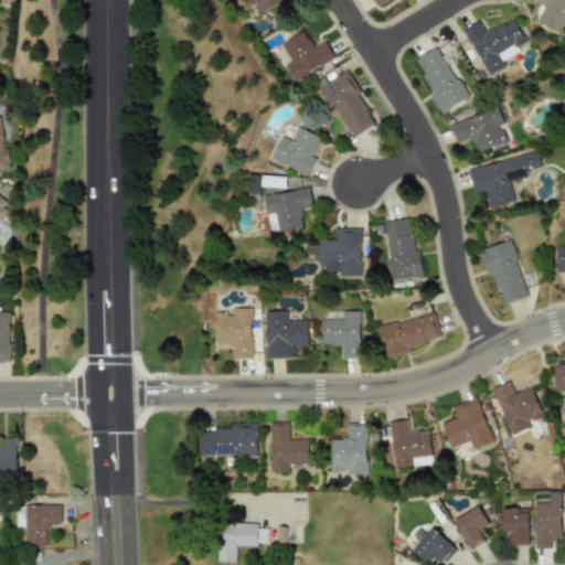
[(289,2),(288,0),(240,0),(241,1),(243,0),(254,0),(258,13),(289,2)]
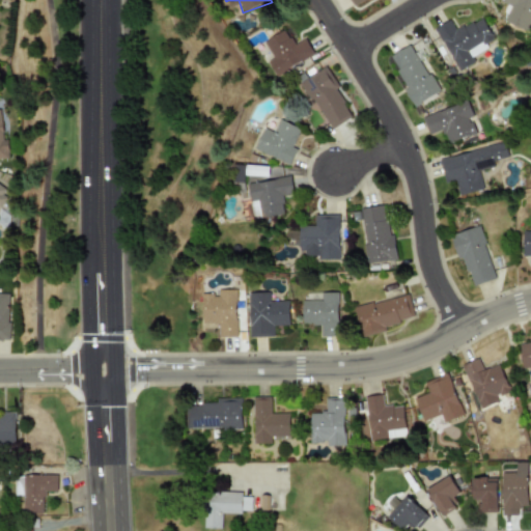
[(530,0),(501,0),(501,2),(510,6),(503,22),(530,32),(530,29),(530,0)]
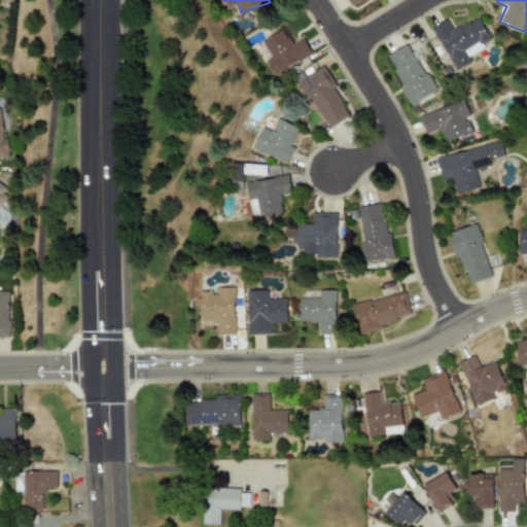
[(432,27),(454,70),(471,62),(467,54),(491,42),(478,16),(452,30),(447,20),(432,27)]
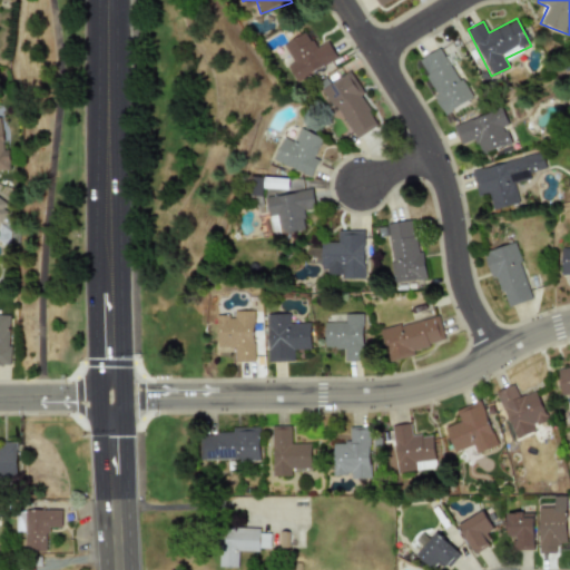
[(337,59),(327,41),(317,46),(308,30),(283,45),(293,62),(287,66),(296,80),(337,59)]
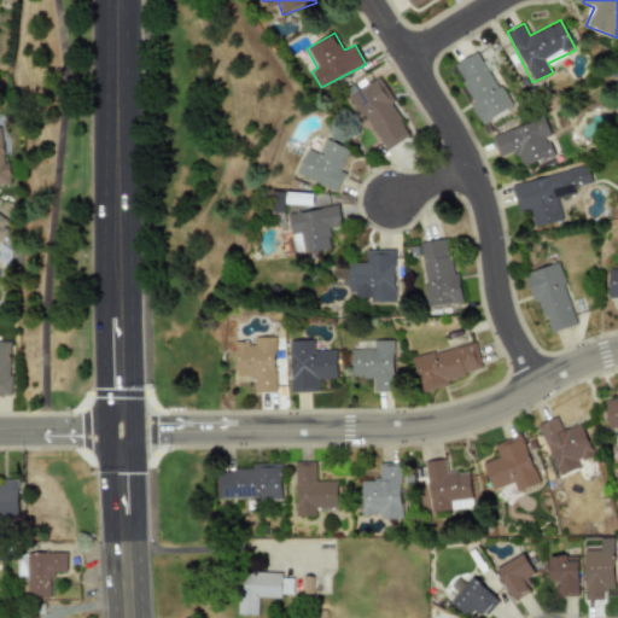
[(452,66),(483,123),(509,108),(478,51),(452,66)]
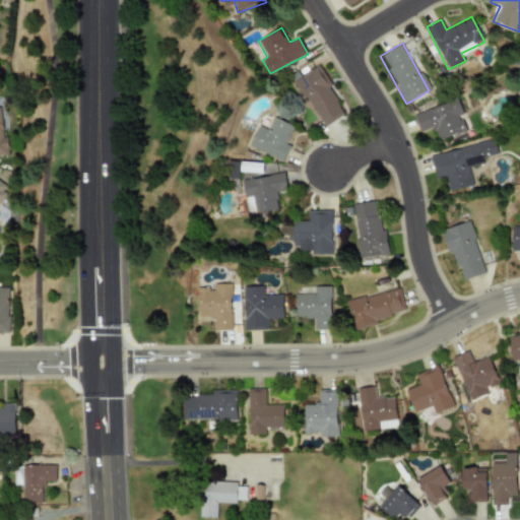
[(345,114),(317,66),(295,80),(323,127),(345,114)]
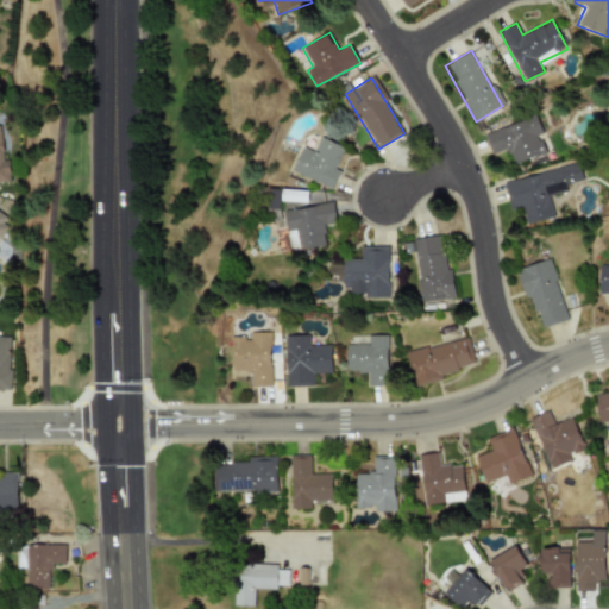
[(513,165),(545,152),(538,135),(541,132),(534,114),(483,135),(491,155),(507,149),(513,165)]
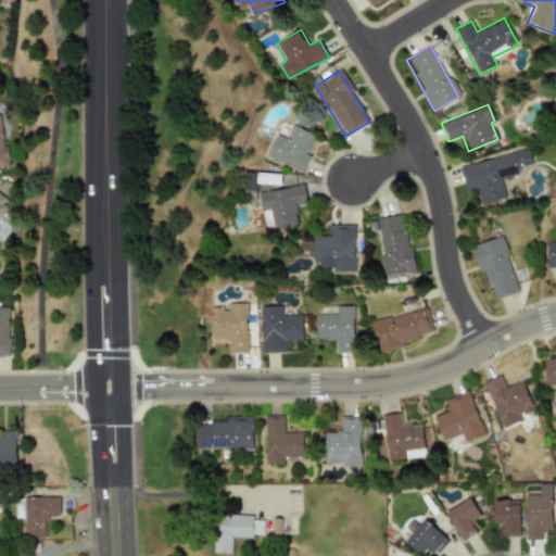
[(0,167),(9,167),(8,146),(2,147),(1,115),(0,115),(0,167)]
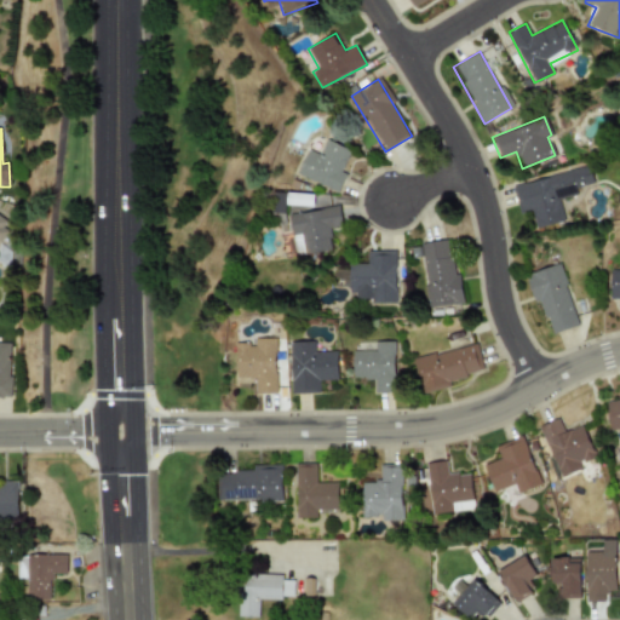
[(339,193),(348,173),(343,171),(351,150),(326,138),(319,154),(309,149),(298,174),(339,193)]
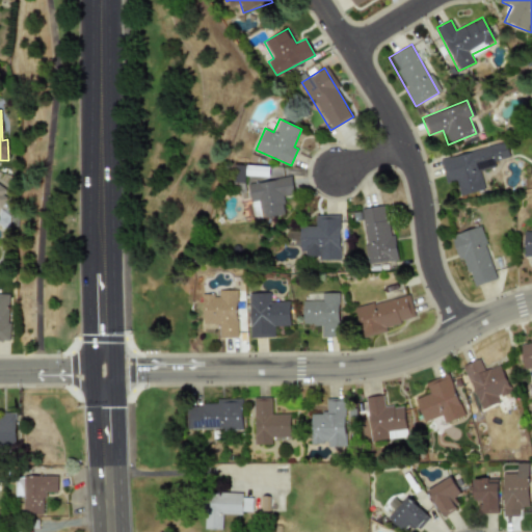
[(445,183),(455,180),(459,195),(483,189),(479,170),(495,167),(493,161),(508,158),(505,143),(439,158),(445,183)]
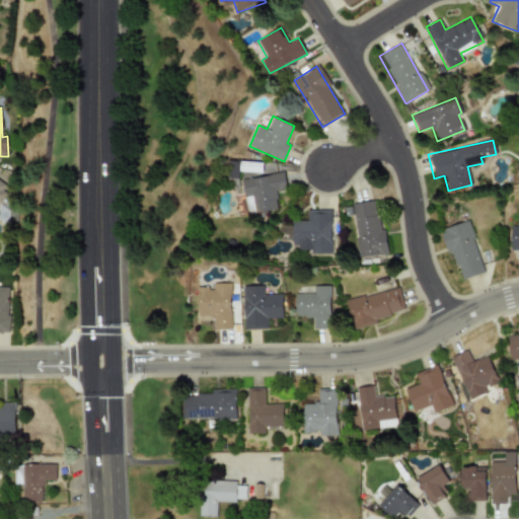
[(243,178),(247,214),(278,210),(275,191),(287,190),(285,172),(243,178)]
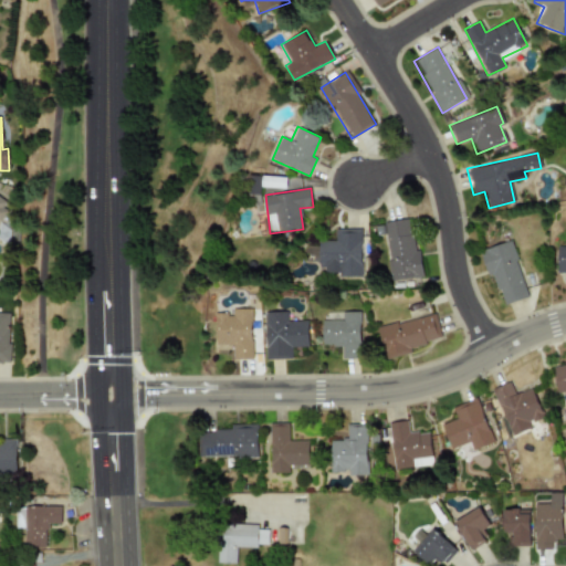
[(0,218),(10,205),(0,197),(0,218)]
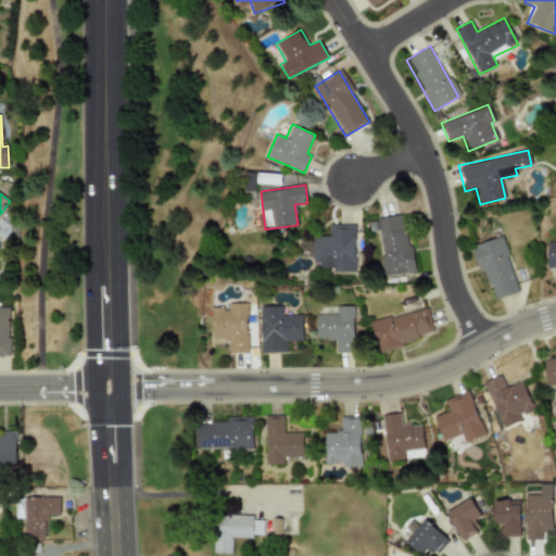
[(413,272),(404,214),(376,218),(384,276),(413,272)]
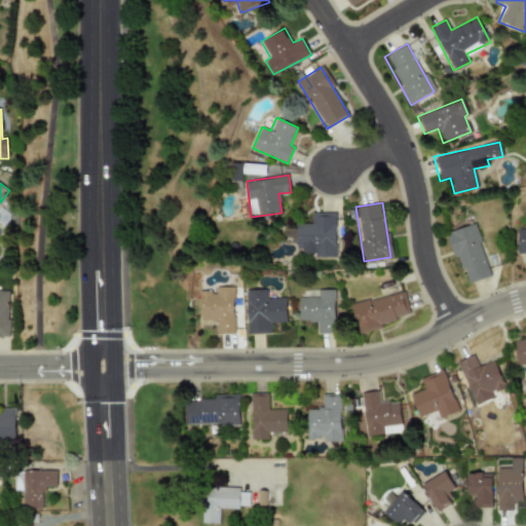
[(297,224),(298,256),(337,255),(336,213),(311,213),(311,223),(297,224)]
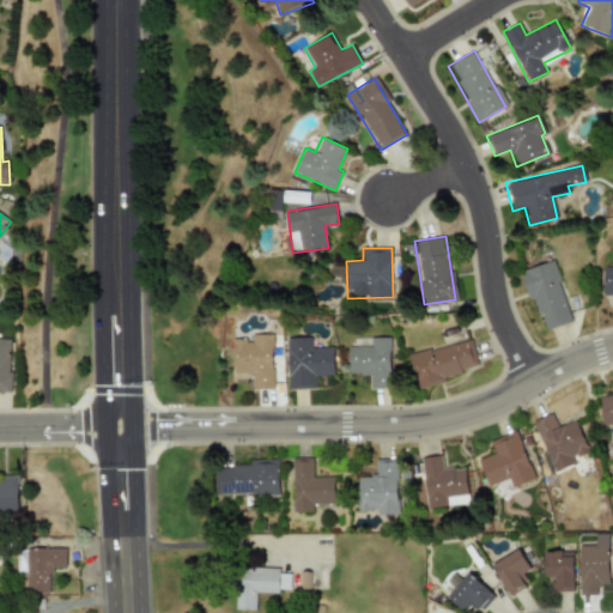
[(522,269),(541,332),(571,322),(552,260),(522,269)]
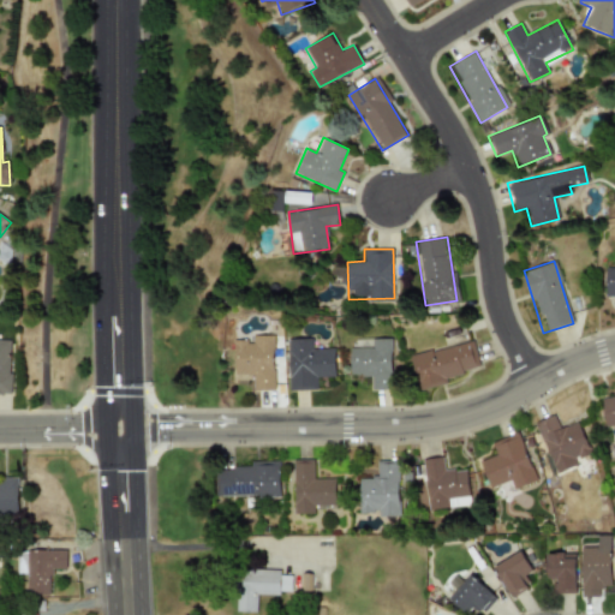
[(605,297),(614,297),(614,268),(604,268),(605,297)]
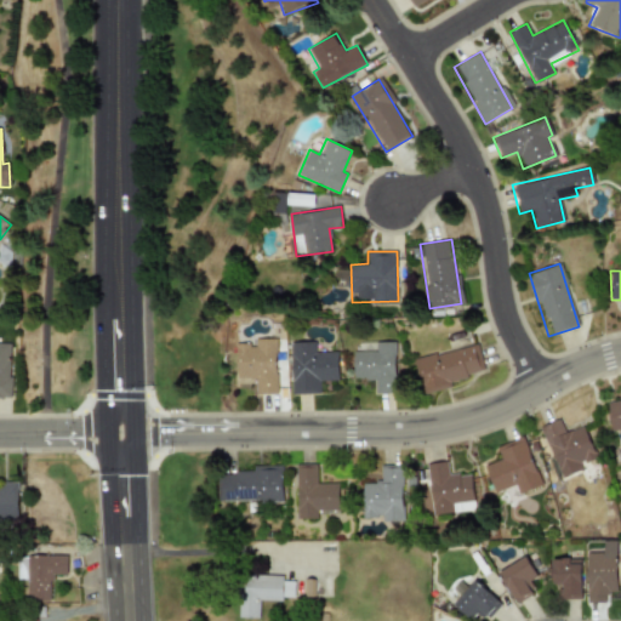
[(277,394),(275,339),(255,339),(255,343),(237,345),(237,380),(255,379),(256,394),(277,394)]
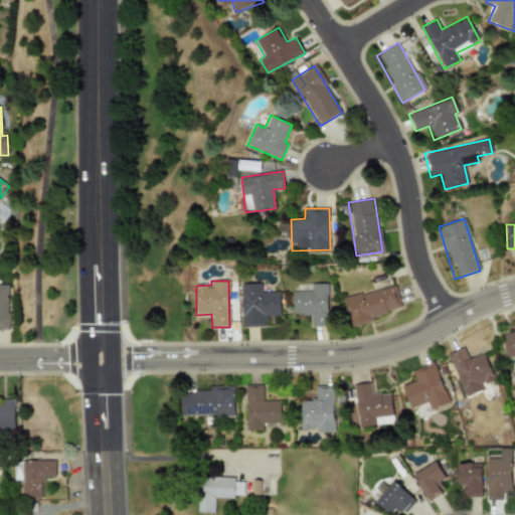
[(293,292),(293,315),(310,314),(310,326),(327,326),(327,283),(312,284),(312,291),(293,292)]
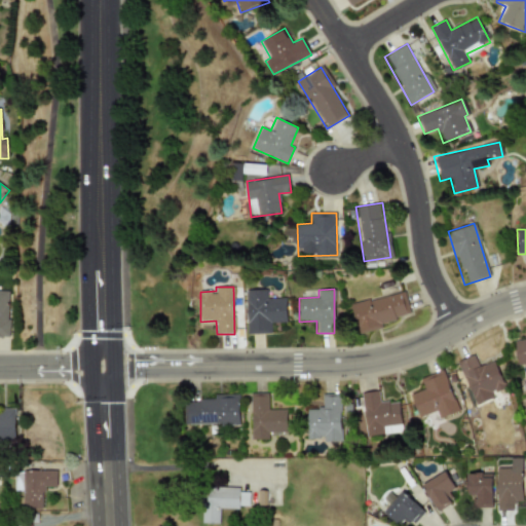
[(0,337),(8,337),(8,291),(0,290),(0,337)]
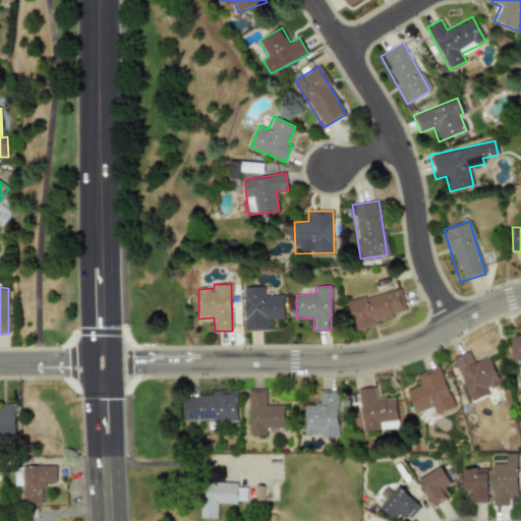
[(244,331),(269,331),(268,320),(284,320),(283,295),(264,295),(264,287),(243,287),(244,331)]
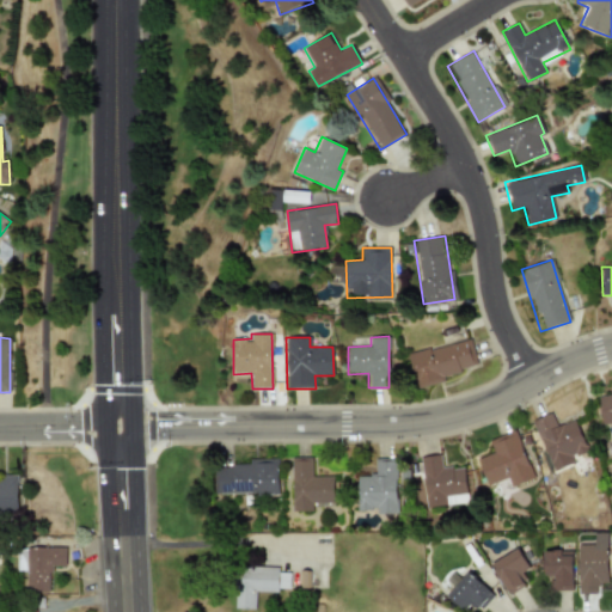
[(408,354),(416,389),(445,381),(444,374),(477,366),(470,338),(408,354)]
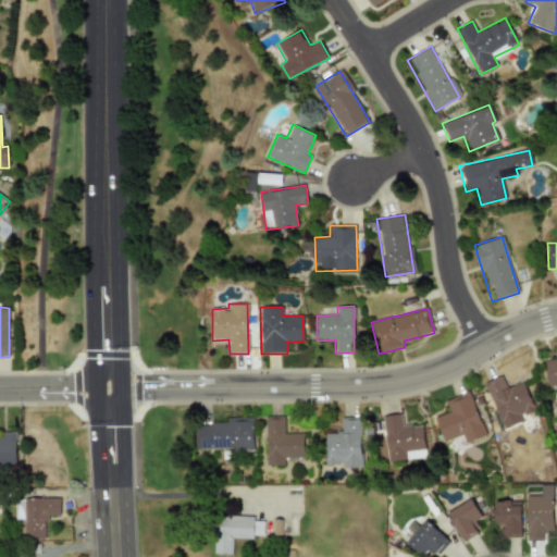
[(556,359),(544,360),(547,386),(556,385),(556,359)]
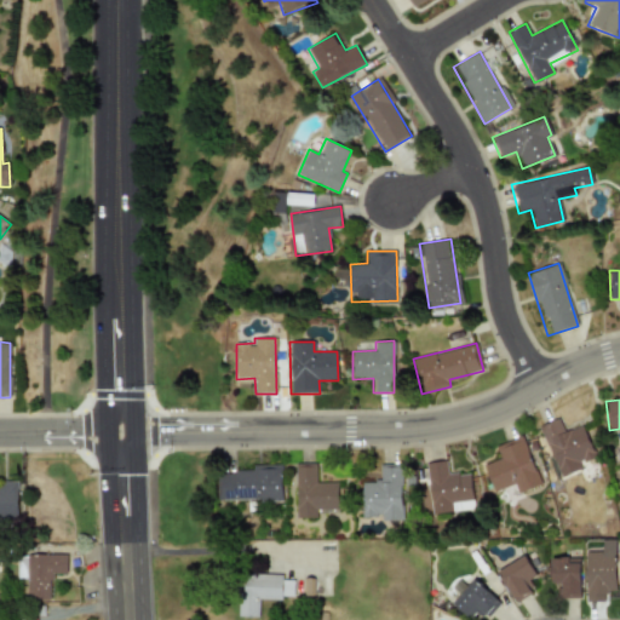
[(581,469),(579,463),(593,457),(581,425),(563,432),(558,418),(539,425),(558,477),(581,469)]
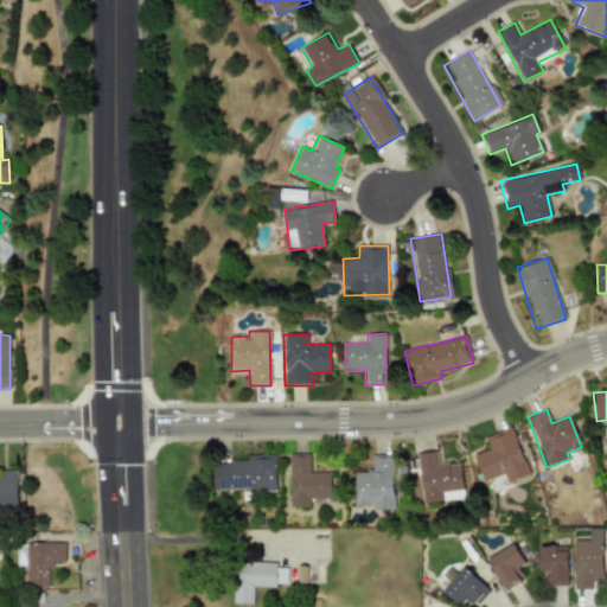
[(483,481),(503,474),(506,483),(529,475),(511,427),(484,436),(489,449),(472,455),(483,481)]
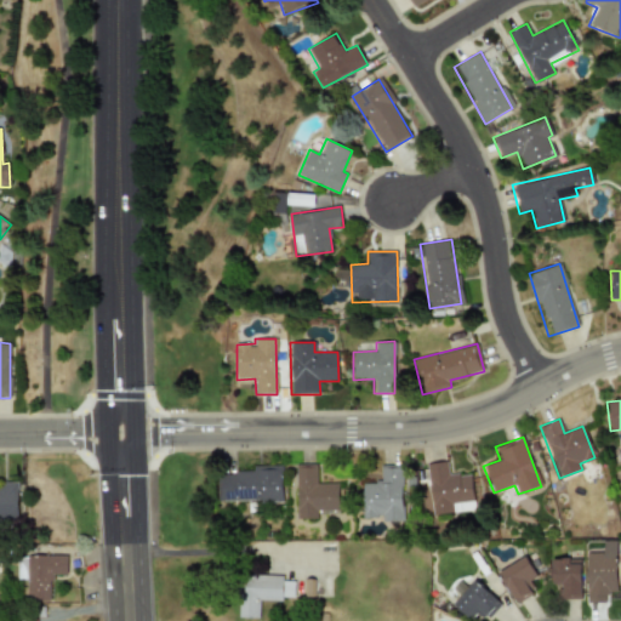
[(432,514),(453,513),(451,501),(473,500),(471,473),(448,476),(446,461),(426,463),(432,514)]
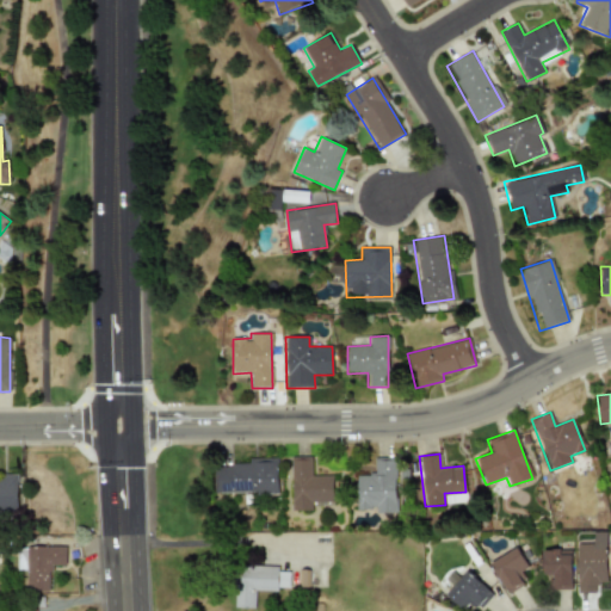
[(278,492),(277,457),(247,458),(247,464),(214,466),(215,494),(278,492)]
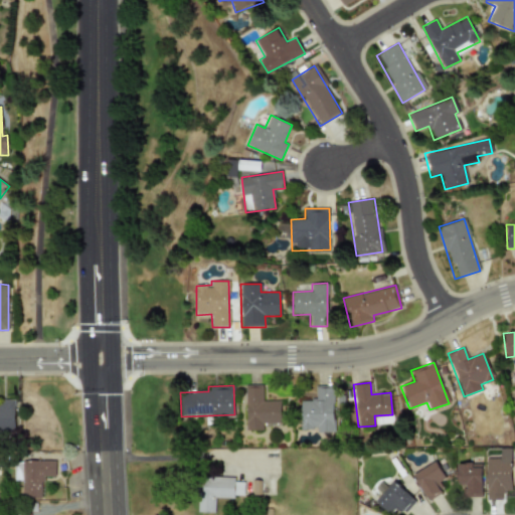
[(262,385),(244,385),(245,431),(263,431),(263,423),(281,422),(281,400),(262,400),(262,385)]
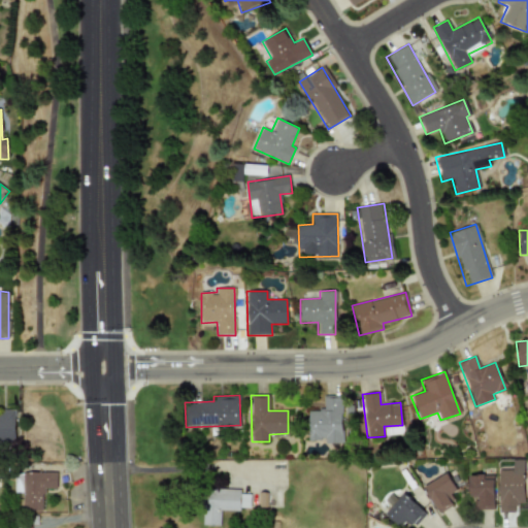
[(307,410),(308,440),(323,440),(323,443),(342,443),(341,395),(323,396),(323,409),(307,410)]
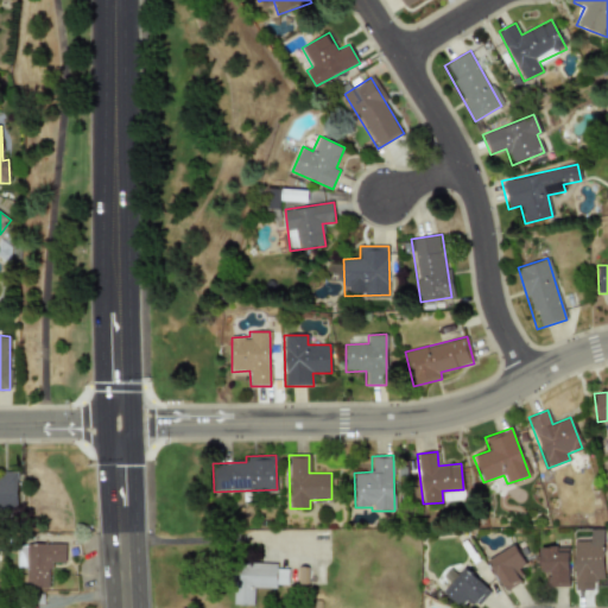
[(17,474),(0,474),(0,508),(17,508),(17,474)]
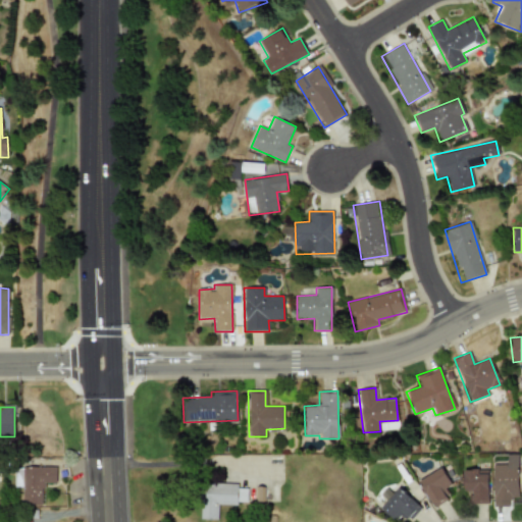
[(492,464),(493,507),(509,507),(509,498),(518,497),(517,464),(492,464)]
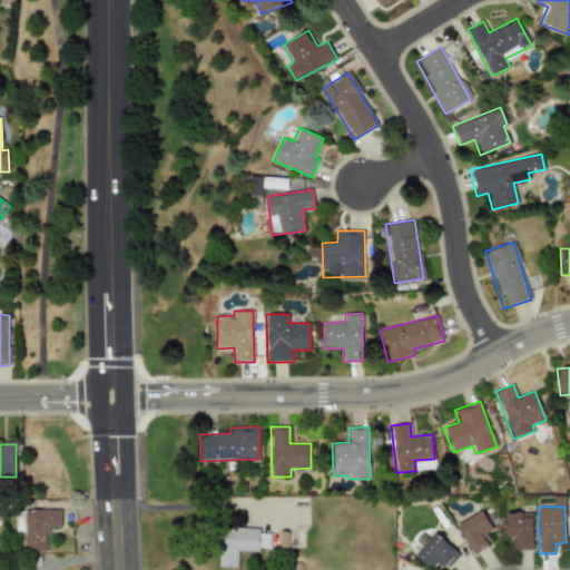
[(60,528),(60,510),(16,509),(15,531),(25,531),(23,552),(46,552),(47,527),(60,528)]
